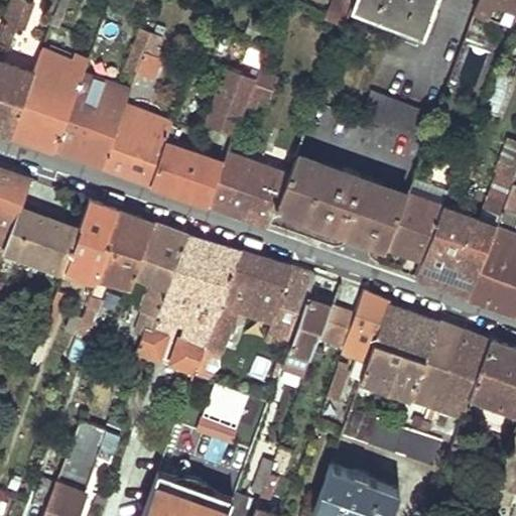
[(33,1),(31,0),(10,0),(0,31),(0,41),(10,46),(10,44),(17,26),(23,28),(33,1)]
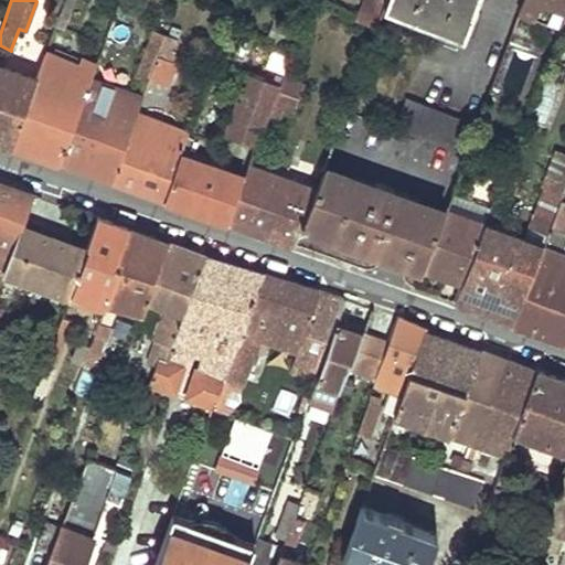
[(66,0),(56,27),(64,30),(71,11),(70,10),(73,0),(66,0)]
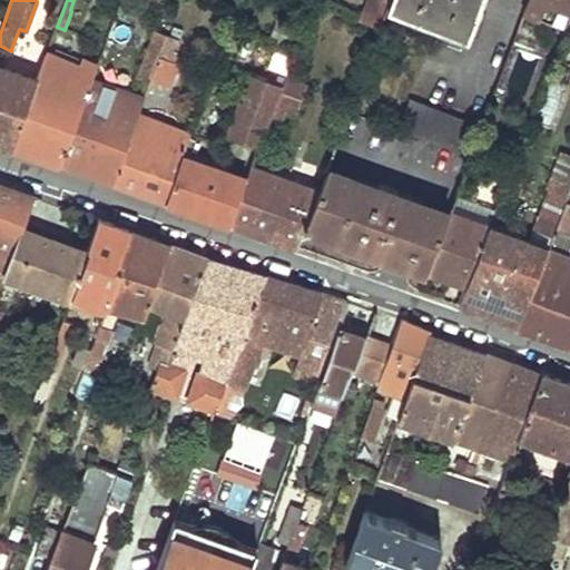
[(387,8),(390,1),(386,0),(367,0),(360,21),(380,29),(387,8)]
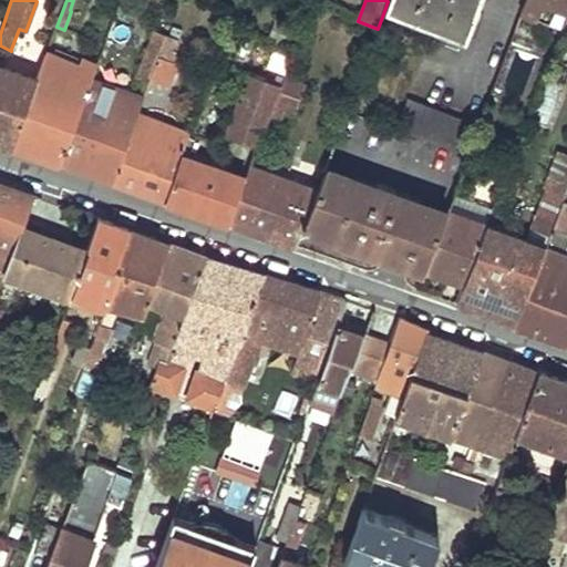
[(385,8),(466,38),(480,0),(388,0),(388,1),(385,8)]
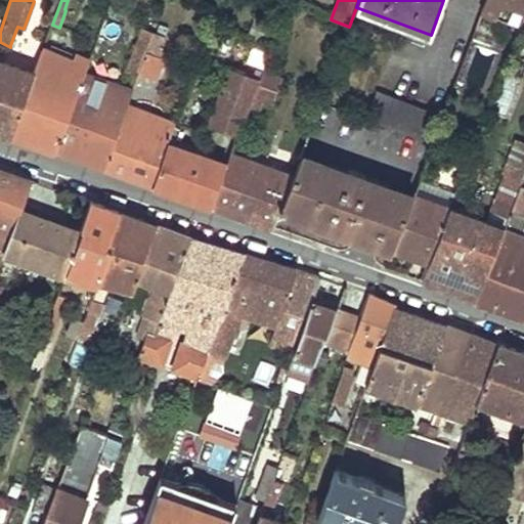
[(523,0),(484,0),(481,10),(508,22),(515,6),(523,9),(523,0)]
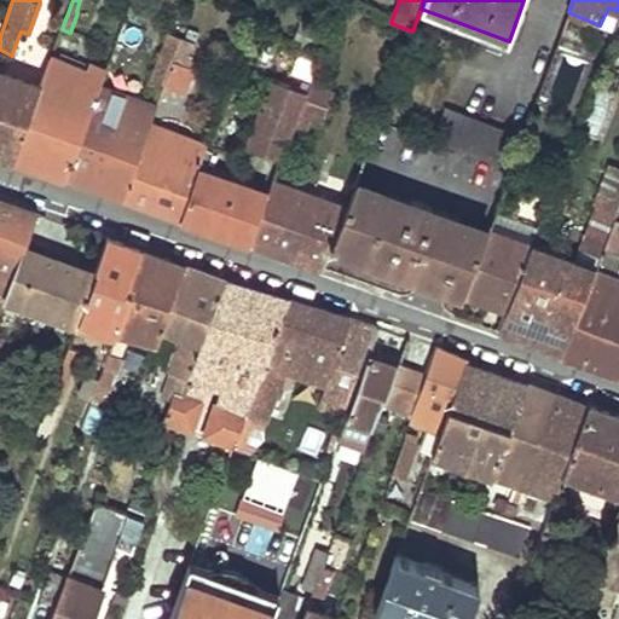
[(21,32),(12,53),(19,57),(28,34),(21,32)]
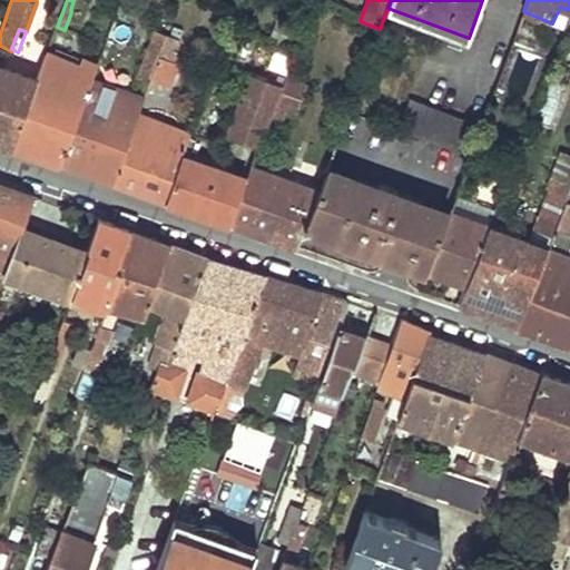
[(179,39),(167,33),(158,57),(150,80),(168,86),(179,56),(174,53),(179,39)]
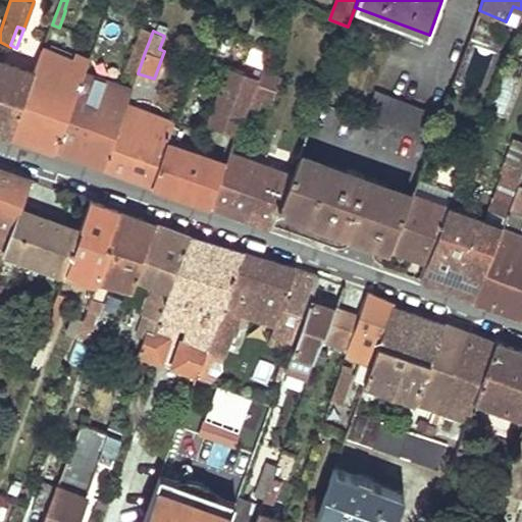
[(34,72),(12,134),(34,141),(56,149),(84,72),(89,59),(51,44),(49,51),(44,49),(34,72)]
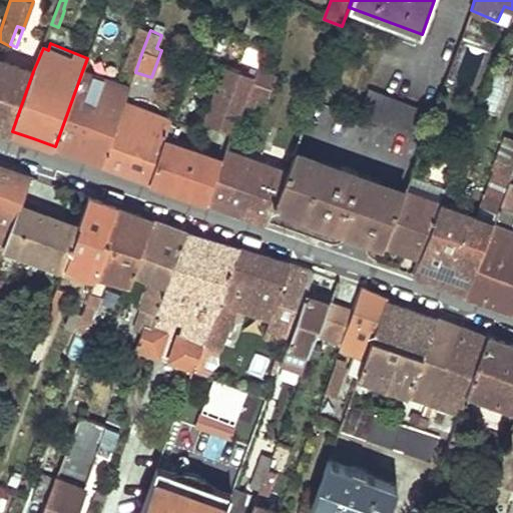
[(142,51),(131,47),(123,69),(134,73),(135,72),(142,51)]
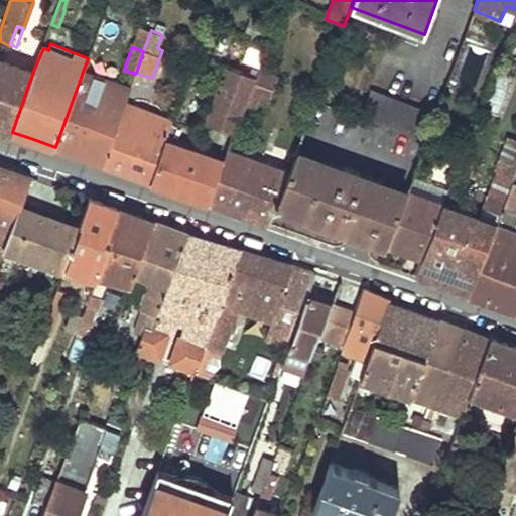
[(33,72),(0,60),(0,128),(12,132),(33,72)]
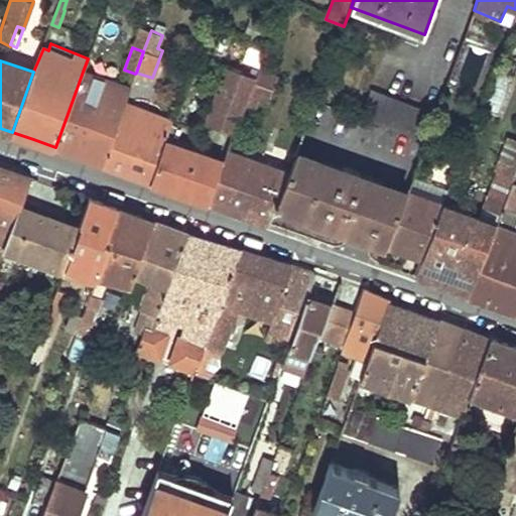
[(266,67),(260,65),(255,80),(246,103),(257,106),(261,95),(266,98),(274,77),(264,73),(266,67)]
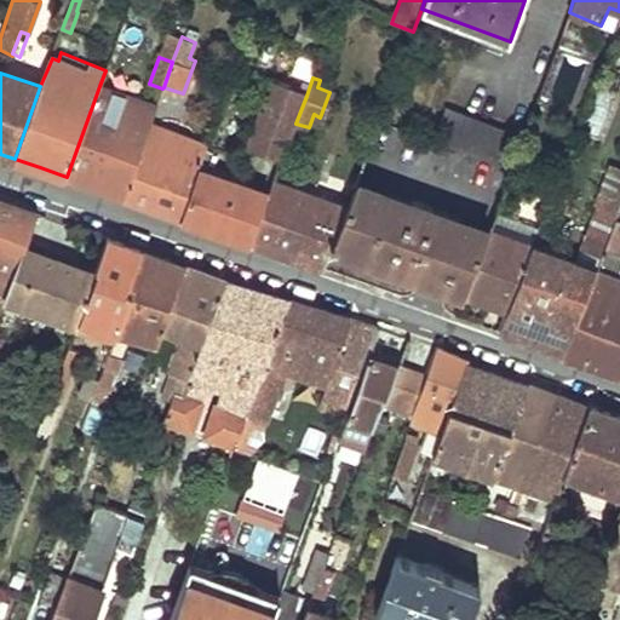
[(246,148),(281,161),(296,124),(306,96),(271,82),(246,148)]
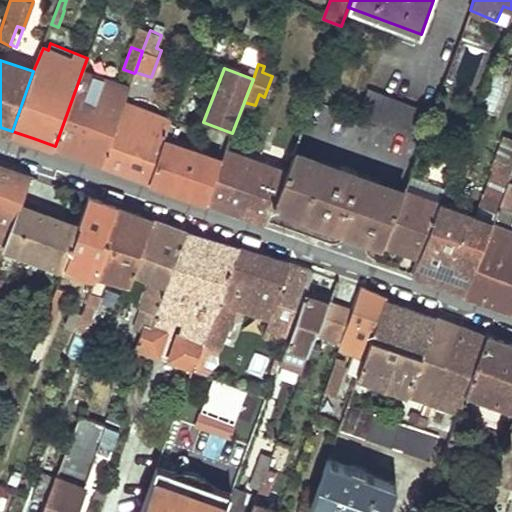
[(129,88),(82,71),(55,146),(78,154),(102,163),(123,103),(129,88)]
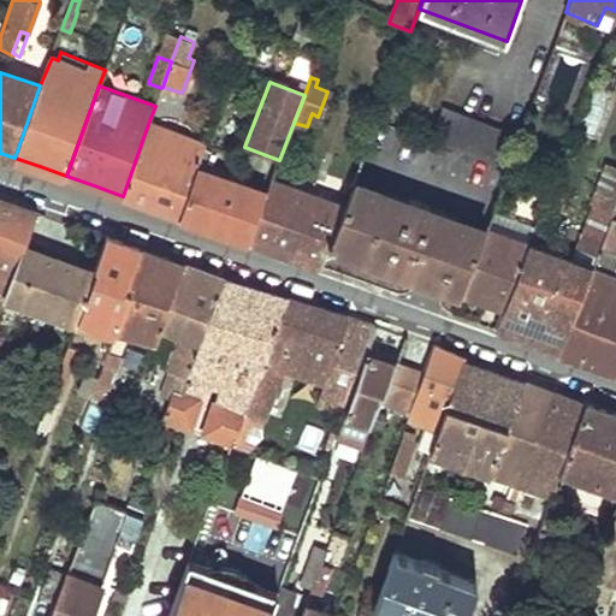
[(444,107),(430,141),(507,170),(520,137),(444,107)]
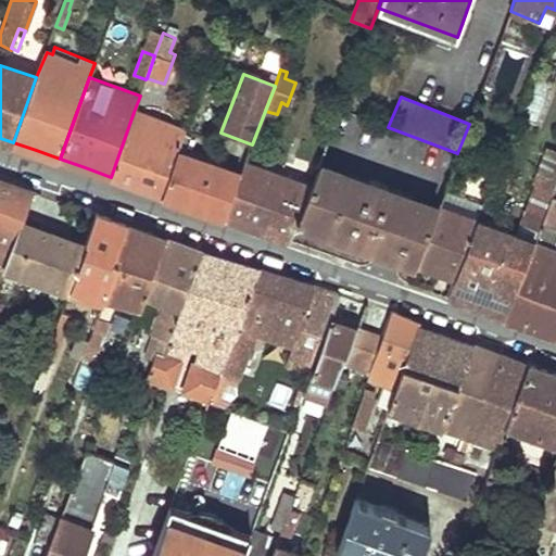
[(135,186),(163,197),(178,152),(186,133),(134,112),(111,177),(135,186)]
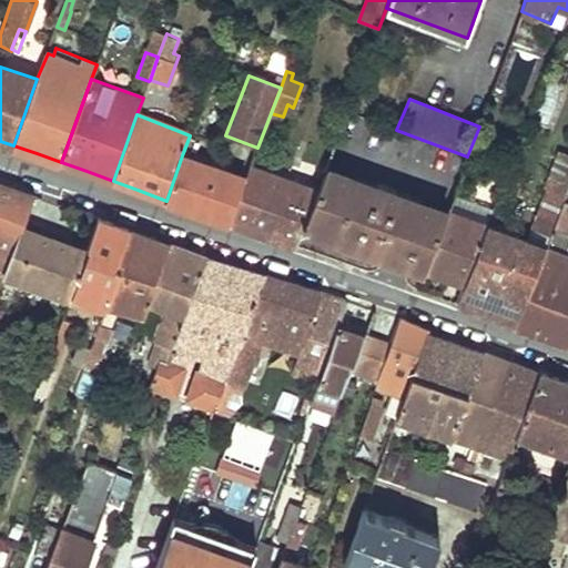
[(527,240),(544,245),(567,186),(567,152),(565,151),(554,179),(550,178),(527,240)]
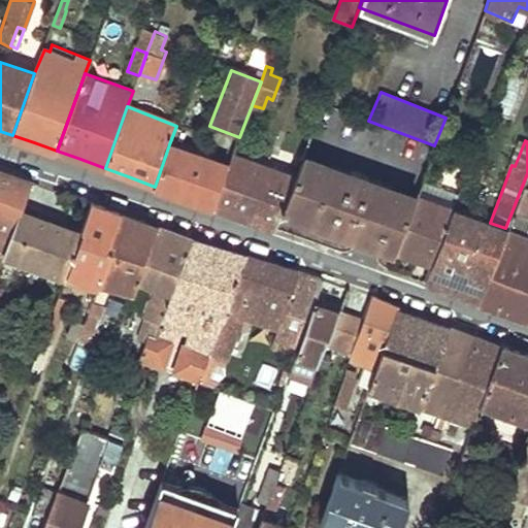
[(169,144),(155,187),(183,196),(213,207),(228,165),(169,144)]
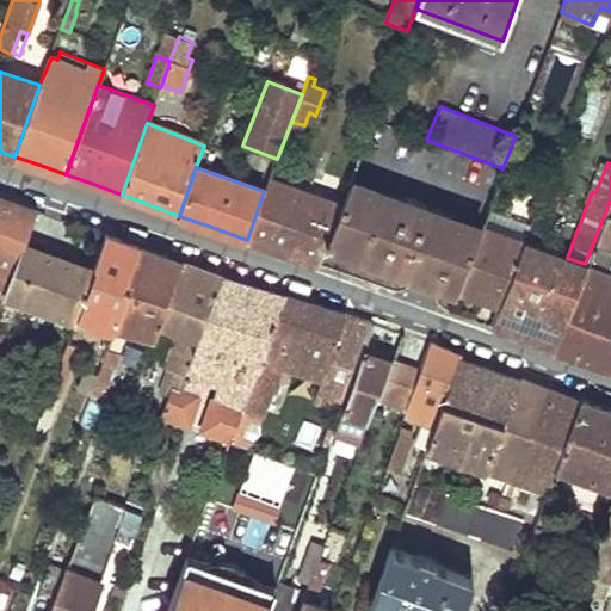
[(341,207),(269,180),(264,191),(247,240),(283,253),(319,266),(327,244),(341,207)]
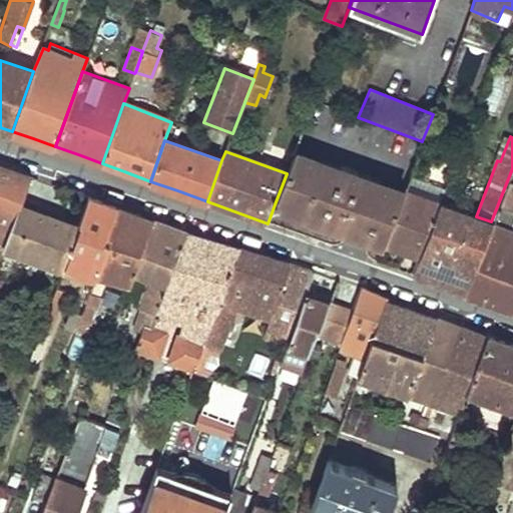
[(342,169),(295,152),(287,173),(275,204),(356,233),(384,242),(404,191),(377,181),(352,173),(353,168),(344,164),(342,169)]
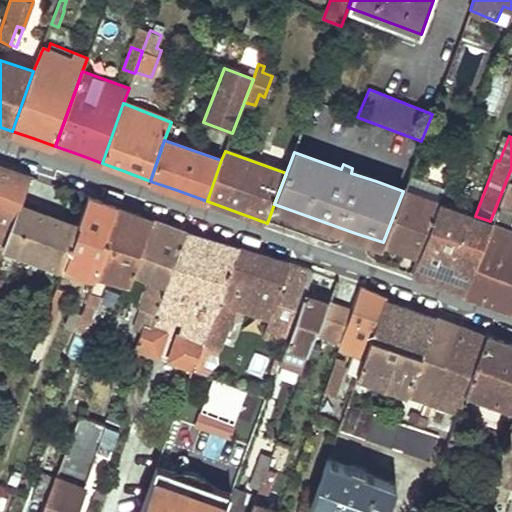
[(0,165),(0,254),(4,244),(21,199),(30,176),(0,165)]
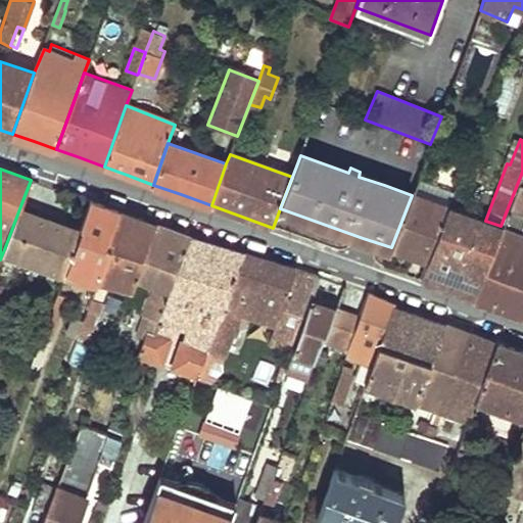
[(522,172),(501,226),(474,298),(497,306),(522,316),(522,313),(522,235),(520,235),(522,227),(522,172)]
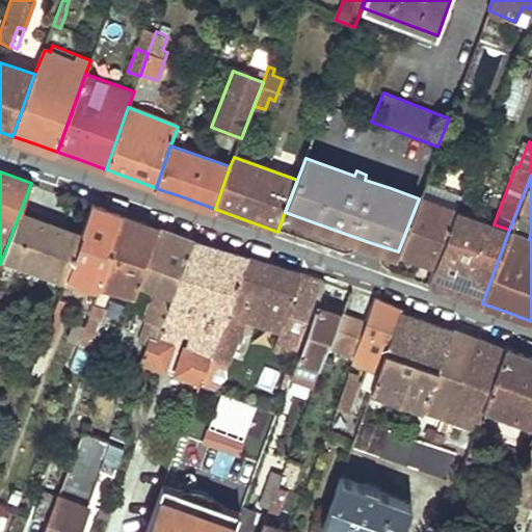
[(459,194),(427,183),(422,197),(419,196),(419,198),(398,251),(436,266),(457,210),(454,209),(459,194)]
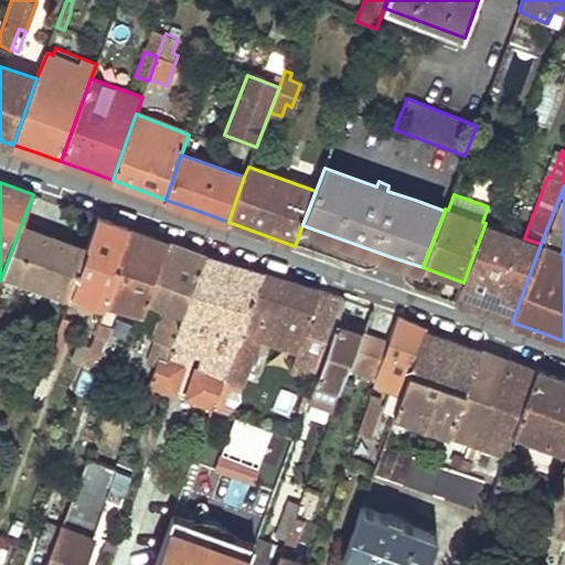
[(113,222),(97,216),(85,249),(71,292),(105,305),(129,227),(113,222)]
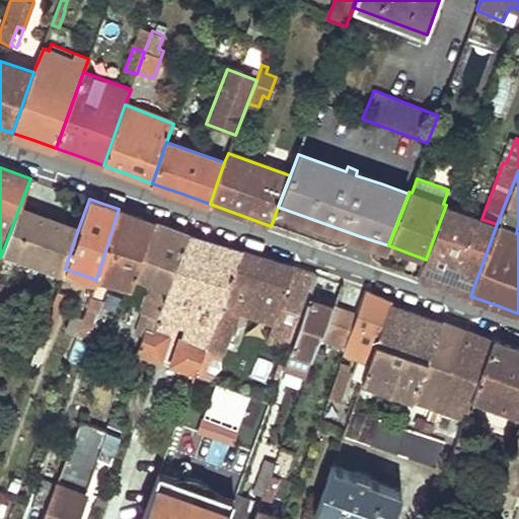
[(47,212),(21,202),(4,247),(65,269),(78,229),(63,224),(45,217),(47,212)]
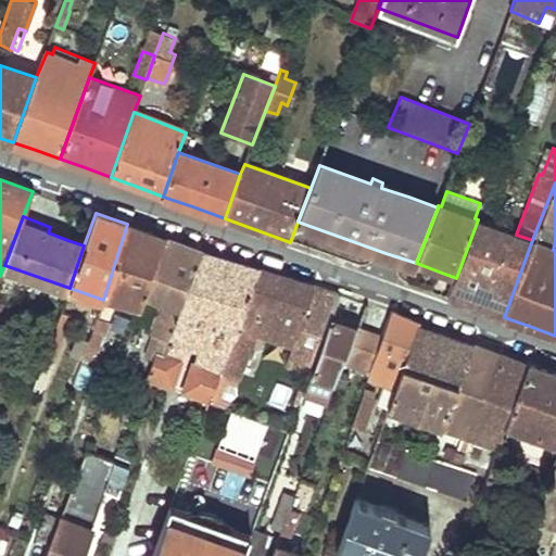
[(456,278),(449,297),(475,306),(504,317),(532,240),(516,235),(478,219),(456,278)]
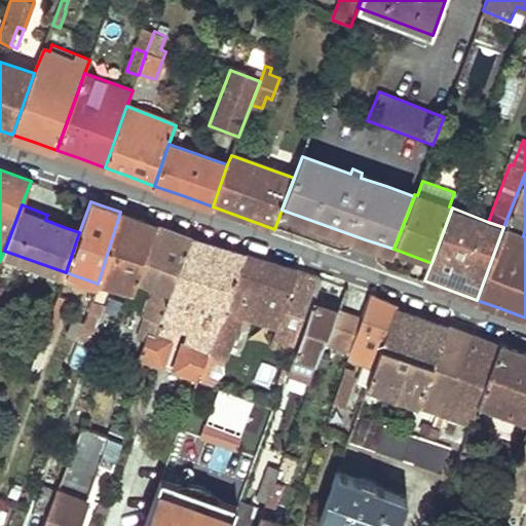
[(78,337),(69,362),(78,367),(100,315),(110,285),(133,293),(137,280),(157,225),(139,219),(120,212),(98,284),(84,322),(78,337)]
